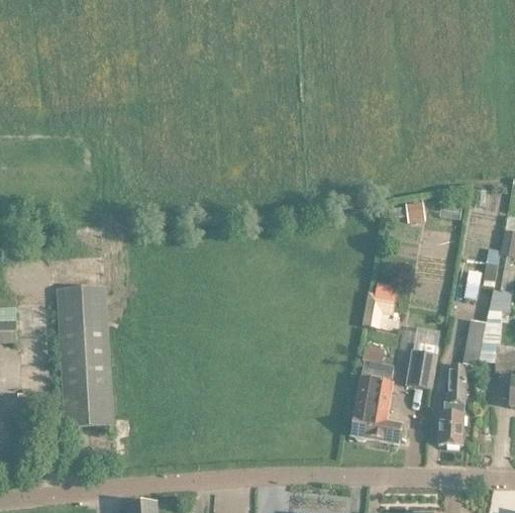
[(406,202),(406,204),(407,214),(407,215),(424,213),(423,200),(406,202)]
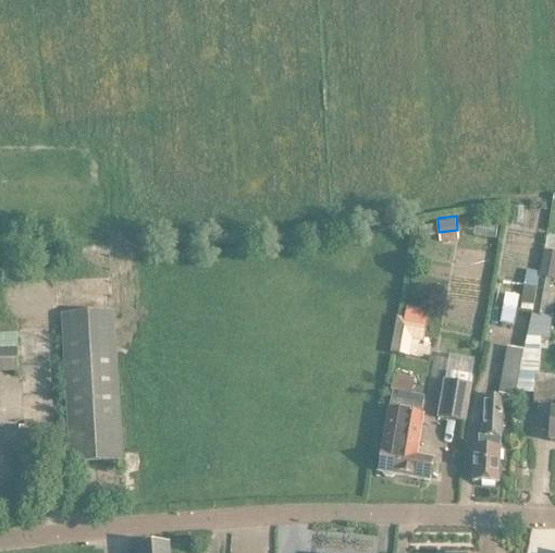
[(540,273),(554,275),(554,241),(545,240),(540,273)]
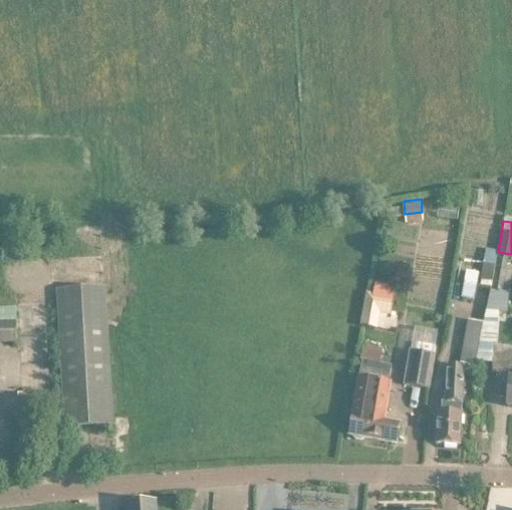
[(481,277),(480,283),(491,285),(495,266),(495,262),(484,260),(481,277)]
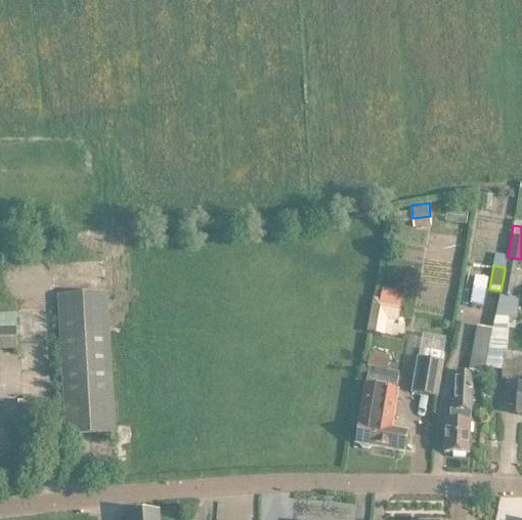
[(517,412),(521,412),(521,350),(507,349),(509,316),(517,317),(519,296),(515,295),(518,274),(505,271),(501,291),(495,314),(493,327),(487,362),(487,365),(503,367),(502,377),(520,379),(517,412)]
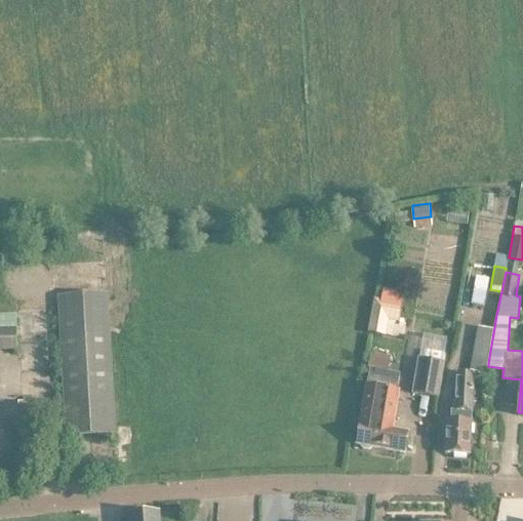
[(484,304),(489,276),(477,274),(472,302),(484,304)]
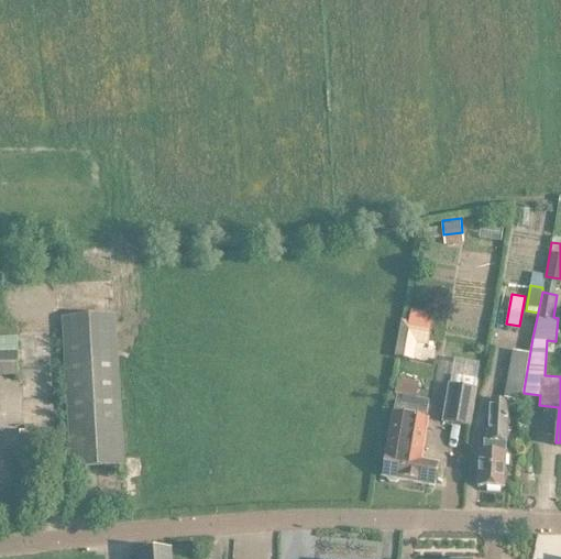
[(63,314),(65,355),(70,466),(123,463),(116,310),(63,314)]
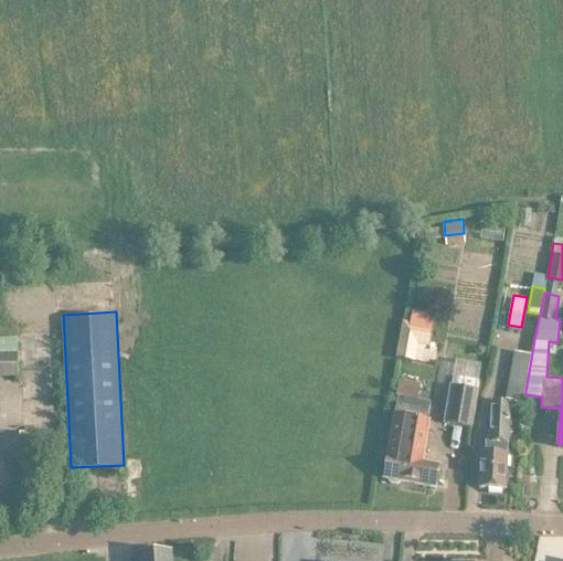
[(431,324),(406,320),(401,355),(414,357),(416,339),(427,341),(431,324)]
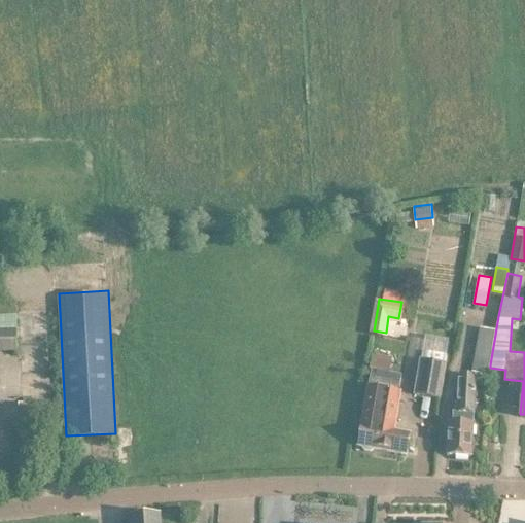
[(0,349),(18,348),(16,312),(0,311),(0,349)]
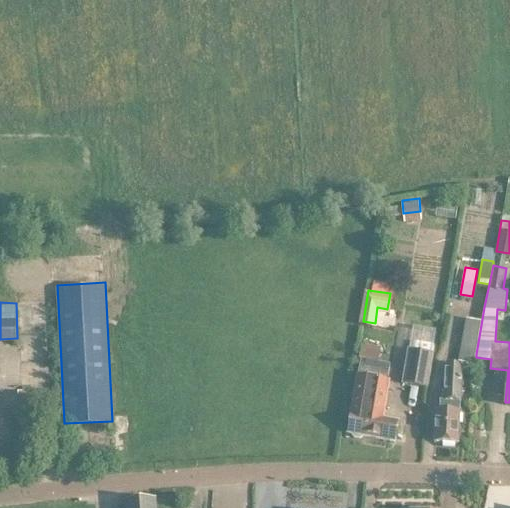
[(476,354),(482,319),(467,316),(459,359),(475,362),(476,357),(476,354)]
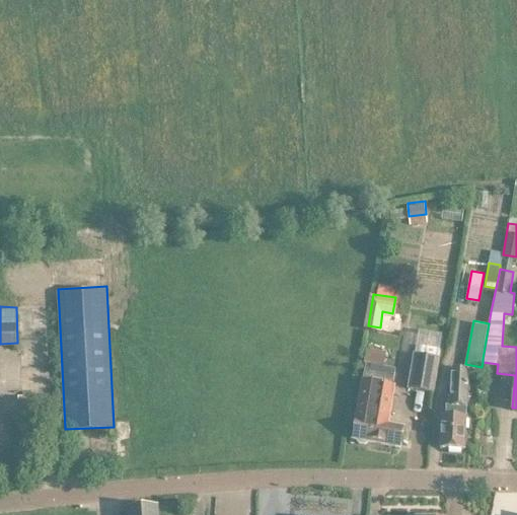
[(383,363),(386,348),(366,344),(363,359),(383,363)]
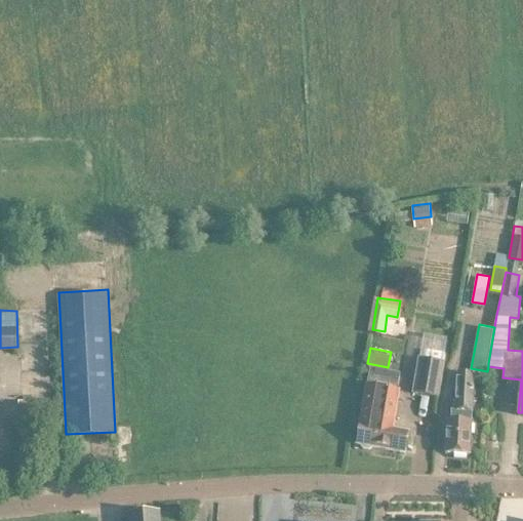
[(438,395),(443,361),(419,357),(413,391),(438,395)]
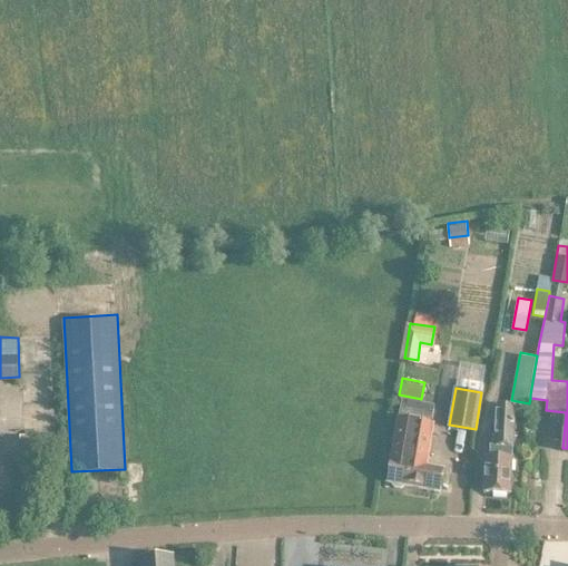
[(432,421),(431,421),(432,417),(434,407),(415,403),(402,401),(400,416),(399,416),(391,458),(388,480),(391,480),(393,482),(394,485),(400,486),(402,485),(404,482),(439,488),(442,467),(426,464),(432,421)]
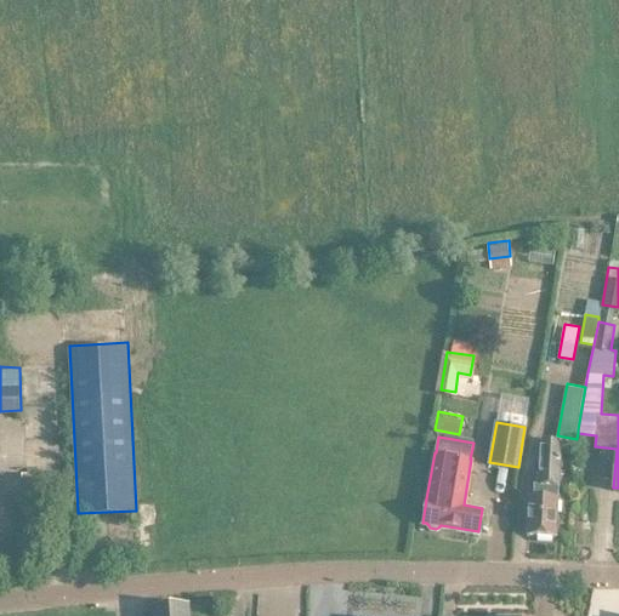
[(541,439),(539,479),(539,490),(558,491),(560,474),(561,440),(541,439)]
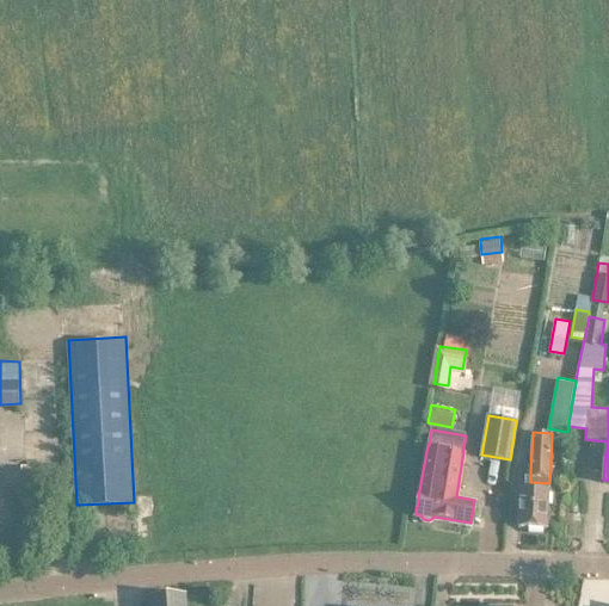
[(0,543),(34,540),(30,470),(0,471),(0,543)]
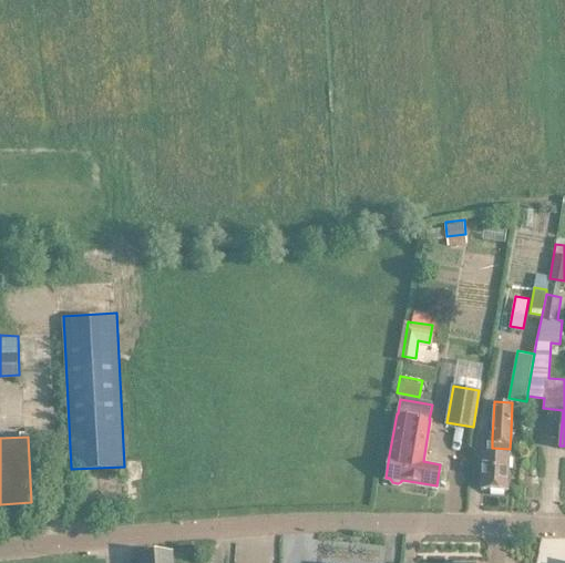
[(481,488),(507,489),(510,449),(492,448),(488,448),(488,452),(483,452),(481,488)]
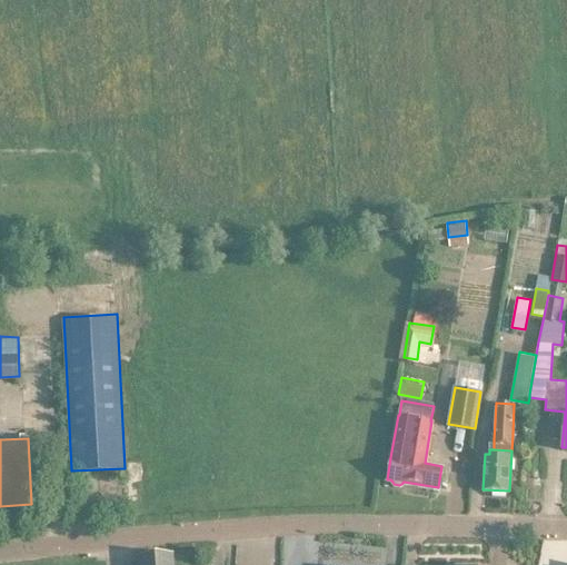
[(172,564),(172,553),(137,556),(137,564),(172,564)]
